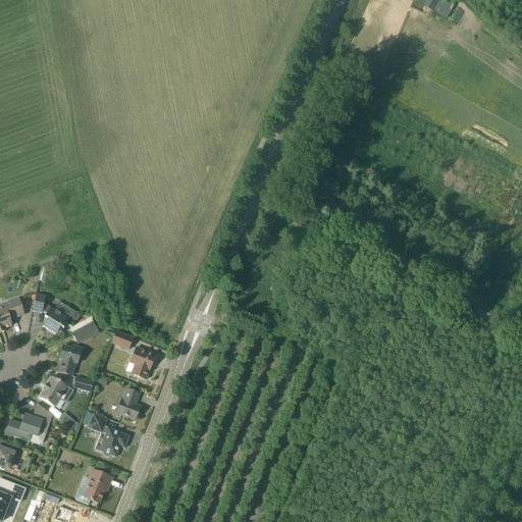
[(445,0),(427,0),(424,7),(447,19),(455,5),(445,0)]
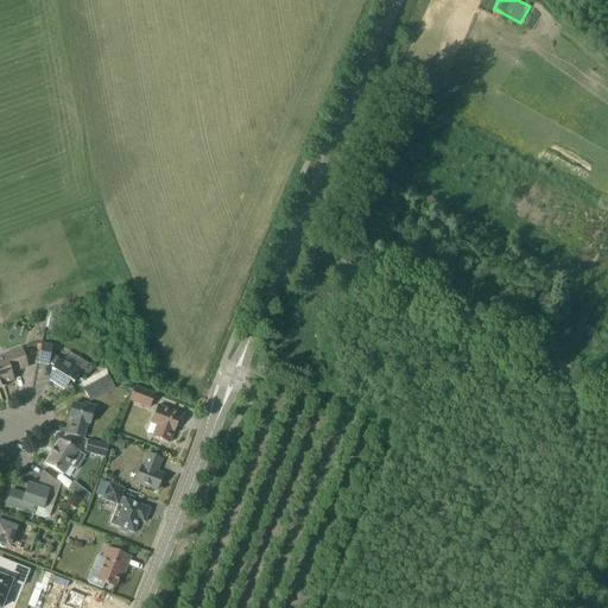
[(63,361),(58,359),(51,354),(52,346),(42,343),(38,363),(49,365),(49,363),(54,366),(51,369),(55,372),(49,380),(65,391),(70,381),(74,384),(77,378),(84,382),(94,367),(77,358),(74,365),(64,360),(63,361)]
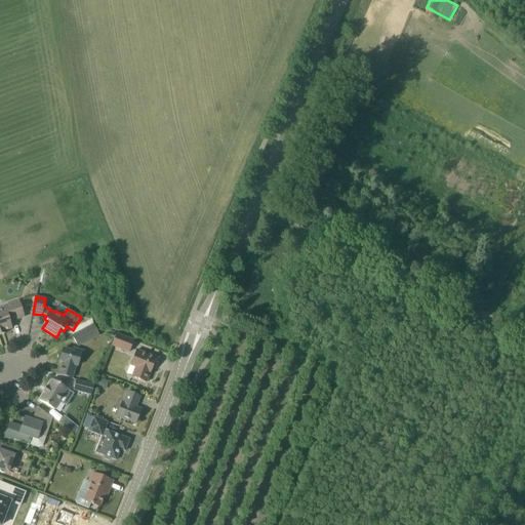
[(0,335),(4,334),(3,331),(11,329),(9,322),(24,317),(18,301),(3,307),(4,310),(0,311),(0,335)]
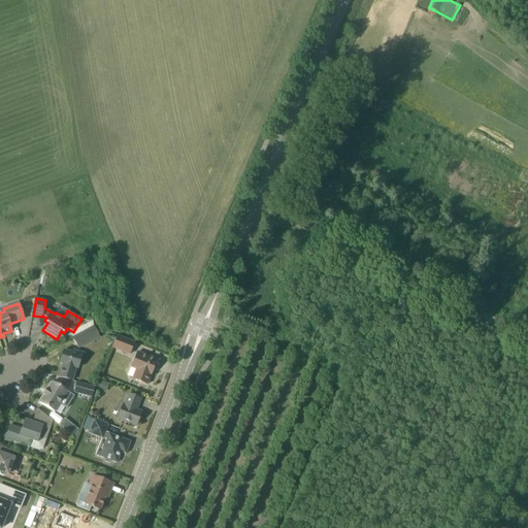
[(93,326),(71,338),(78,350),(100,337),(93,326)]
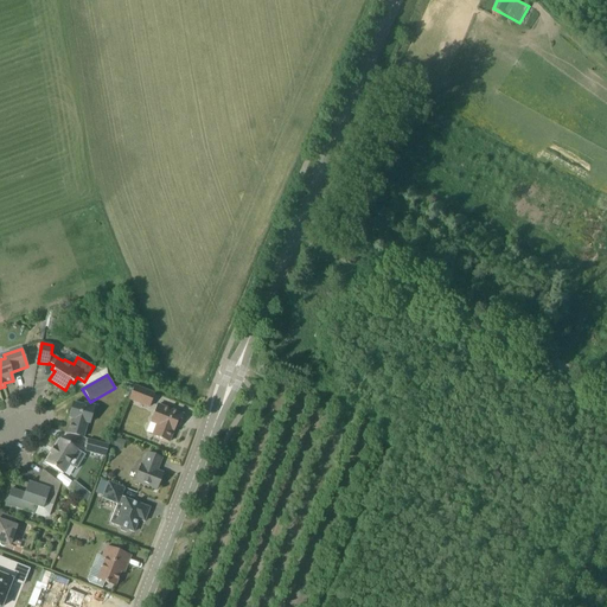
[(148,408),(154,394),(134,387),(129,400),(148,408)]
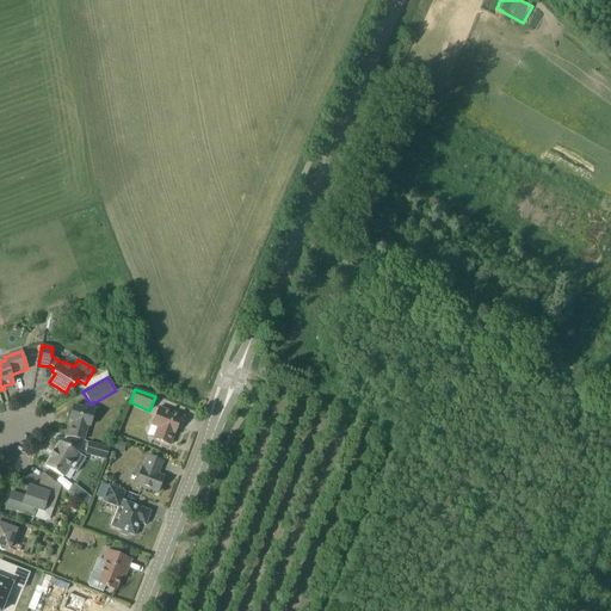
[(90,429),(96,408),(84,405),(82,408),(73,406),(69,421),(73,421),(68,436),(85,440),(88,427),(90,429)]
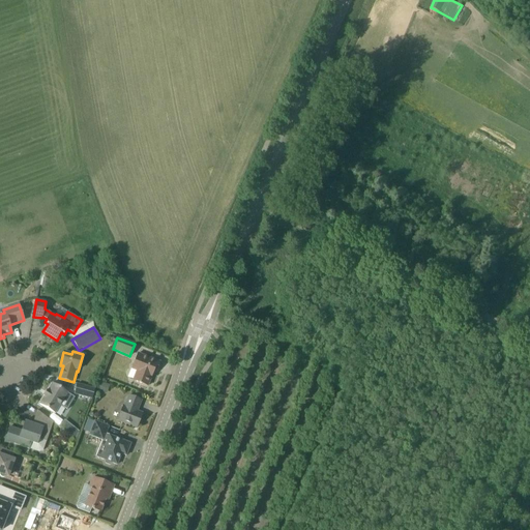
[(156,373),(160,362),(138,354),(131,369),(137,371),(133,381),(147,386),(153,372),(156,373)]
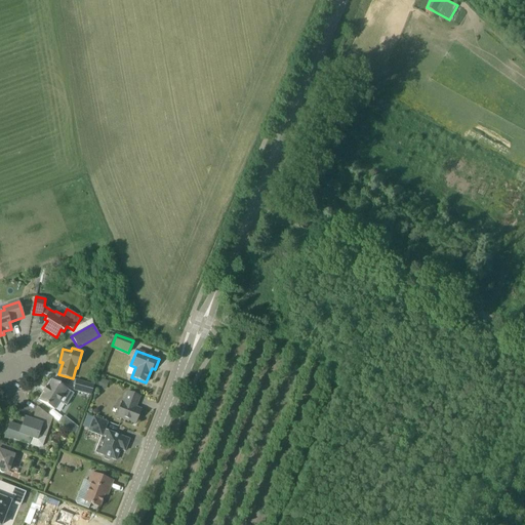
[(101,378),(96,387),(103,389),(106,380),(101,378)]
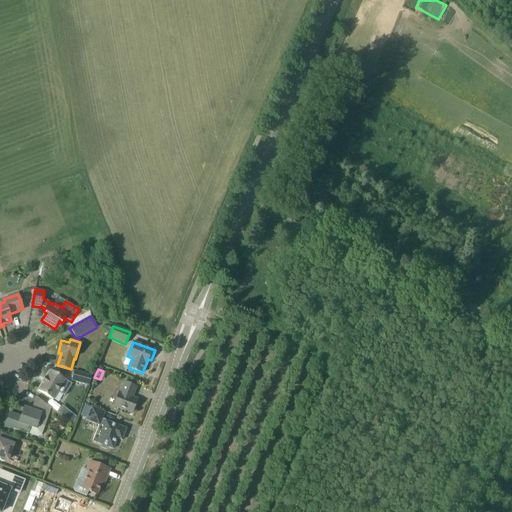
[(65,379),(50,370),(46,378),(45,377),(42,382),(43,383),(38,391),(53,400),(65,379)]
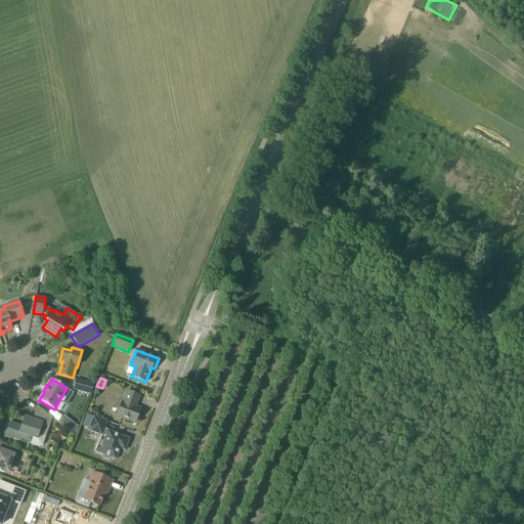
[(91,395),(93,385),(76,380),(73,390),(91,395)]
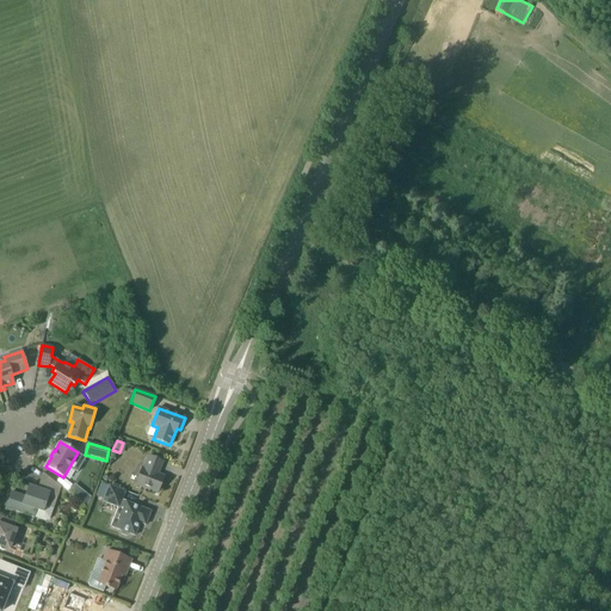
[(160,470),(164,462),(148,456),(143,468),(142,468),(135,486),(158,494),(165,476),(155,473),(158,470),(160,470)]
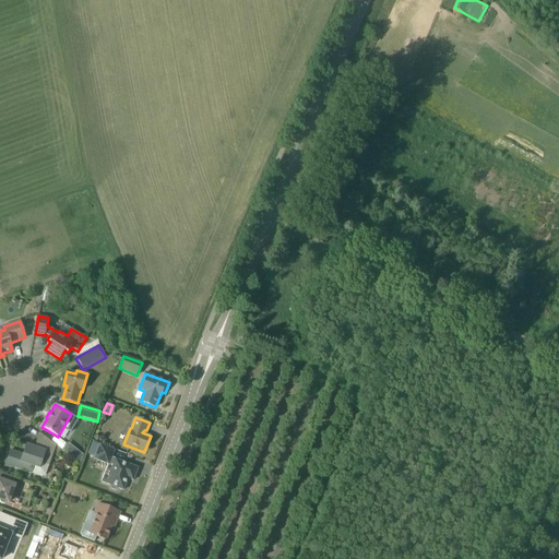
[(49,466),(56,445),(39,433),(34,447),(26,444),(23,454),(10,450),(6,465),(31,474),(33,466),(39,468),(42,463),(49,466)]
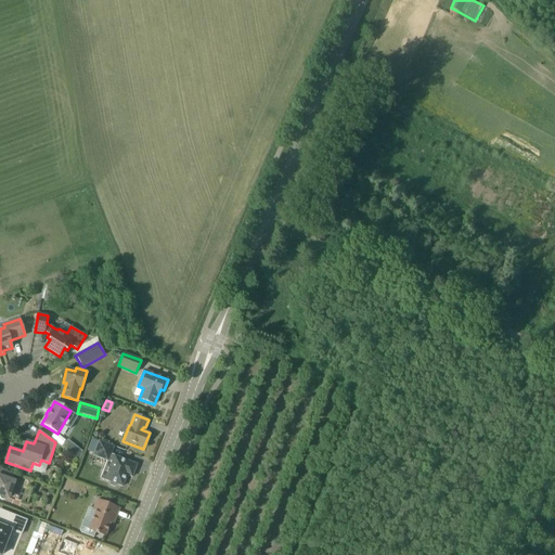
[(132,477),(137,465),(111,454),(113,447),(99,441),(93,455),(107,461),(100,478),(110,482),(111,485),(115,487),(117,486),(117,485),(123,487),(127,475),(132,477)]
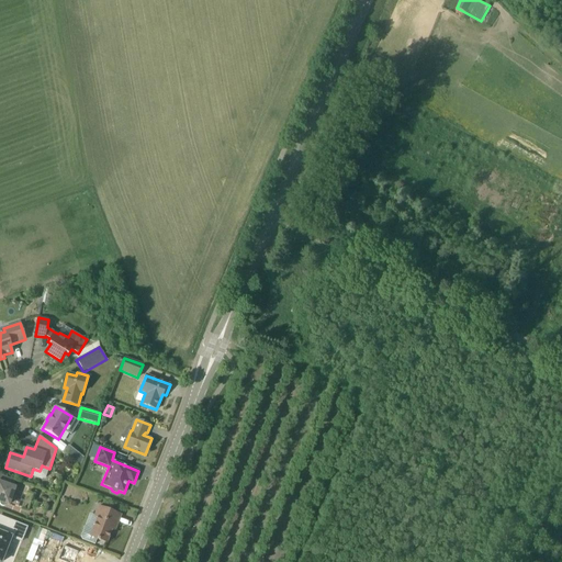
[(76,452),(70,459),(79,467),(82,458),(76,452)]
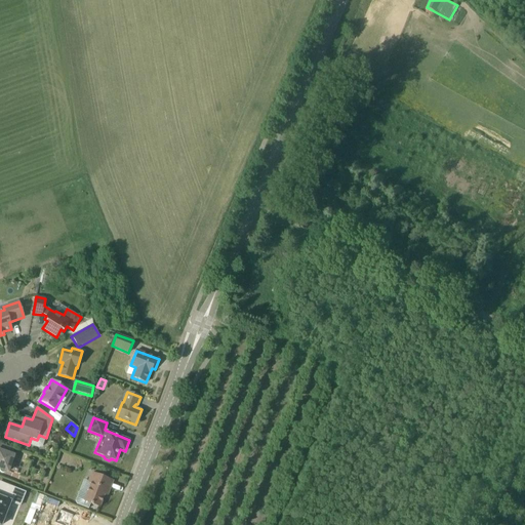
[(0,469),(8,472),(13,455),(12,455),(14,449),(0,444),(0,469)]
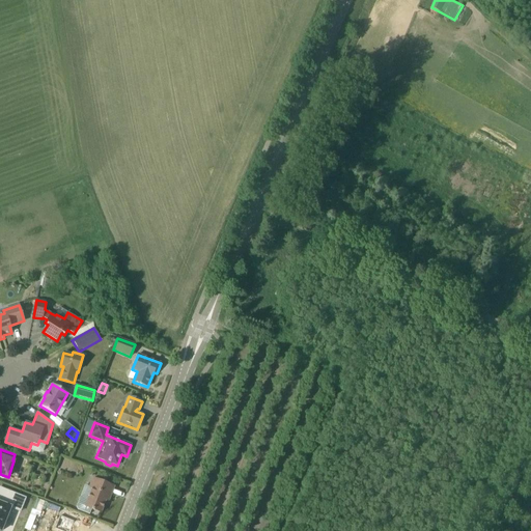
[(108,501),(114,486),(92,478),(89,487),(91,488),(87,499),(81,496),(77,507),(78,510),(89,514),(91,509),(101,513),(106,500),(108,501)]
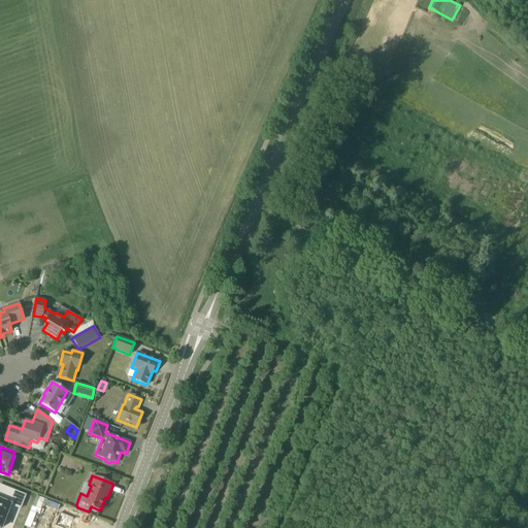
[(23,509),(28,496),(8,488),(3,501),(0,499),(0,527),(2,527),(11,505),(23,509)]
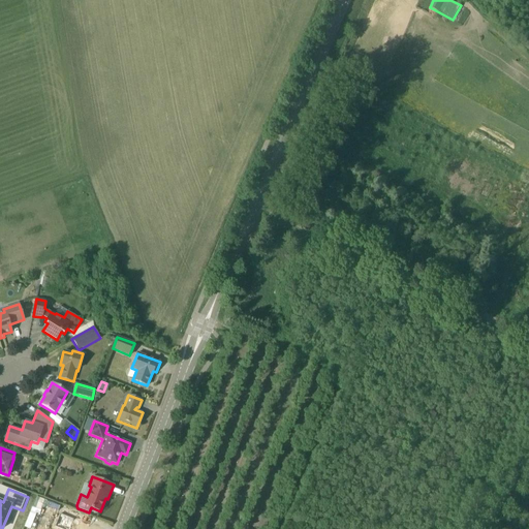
[(60,514),(55,527),(60,528),(69,528),(74,519),(60,514)]
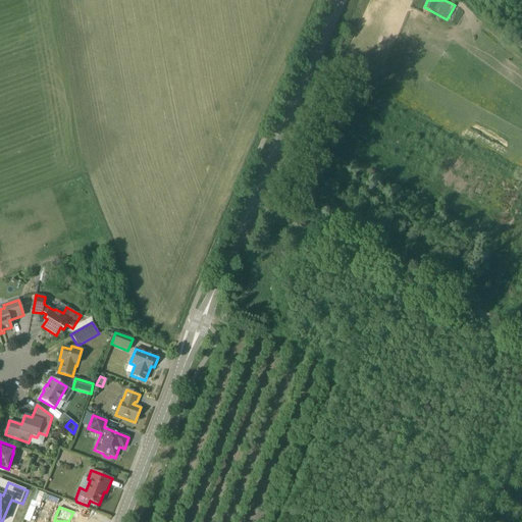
All buildings are outlined.
